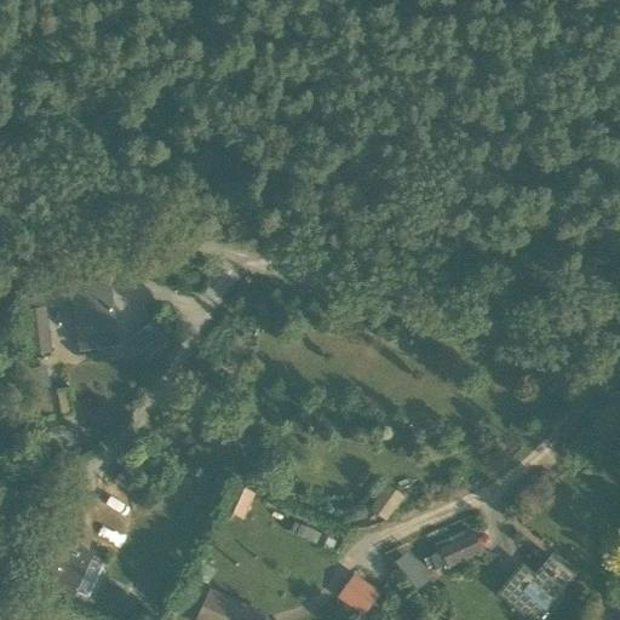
[(79,351),(120,345),(110,279),(70,283),(79,351)]
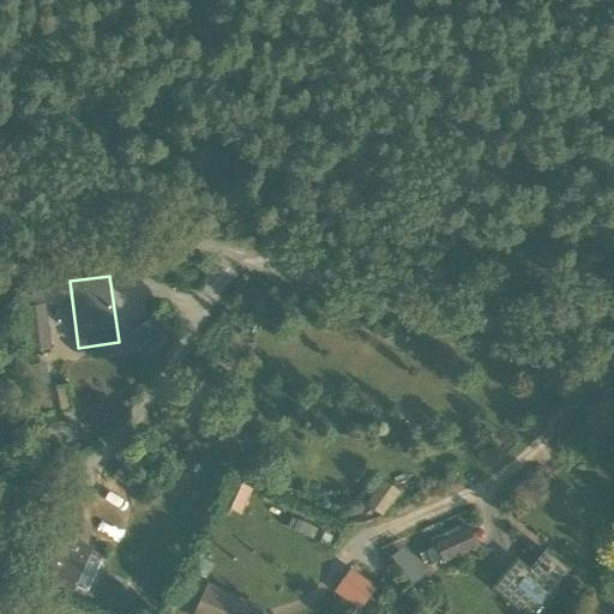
[(40,290),(17,293),(19,309),(42,307),(40,290)]
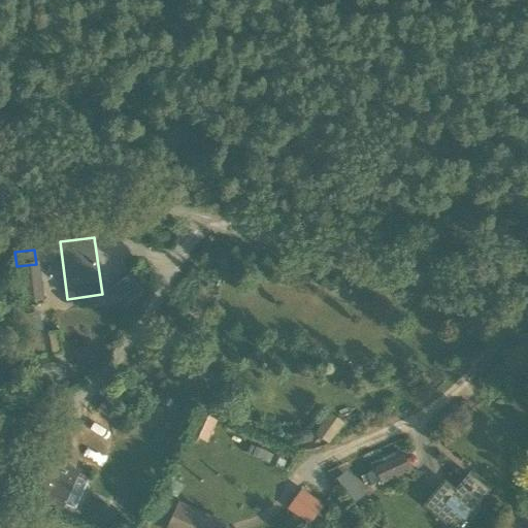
[(36,264),(17,266),(22,303),(41,301),(36,264)]
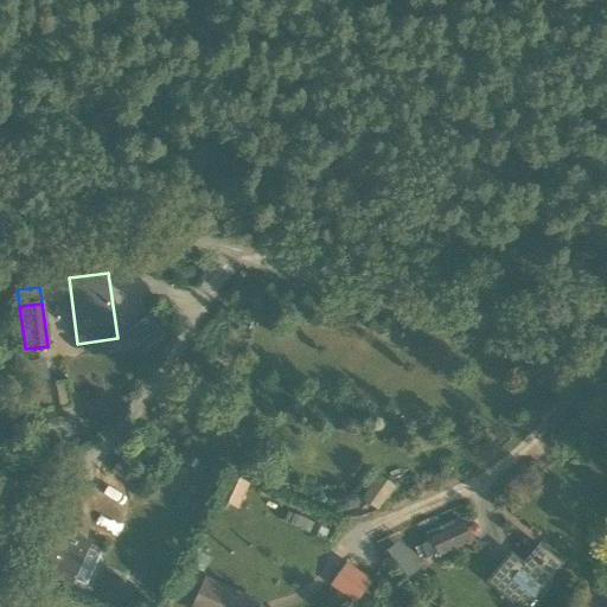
[(168,334),(151,312),(126,332),(144,355),(168,334)]
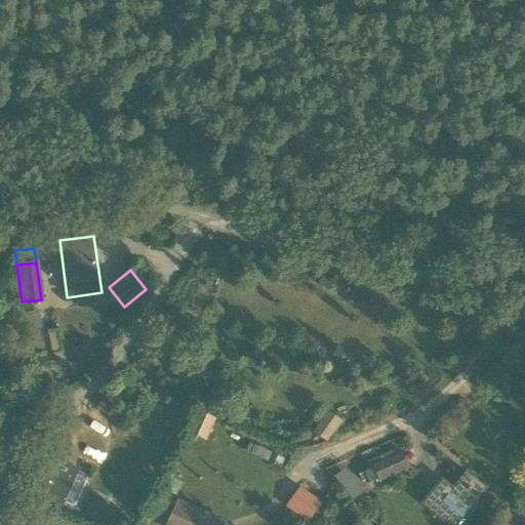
[(196,412),(188,434),(205,440),(213,419),(196,412)]
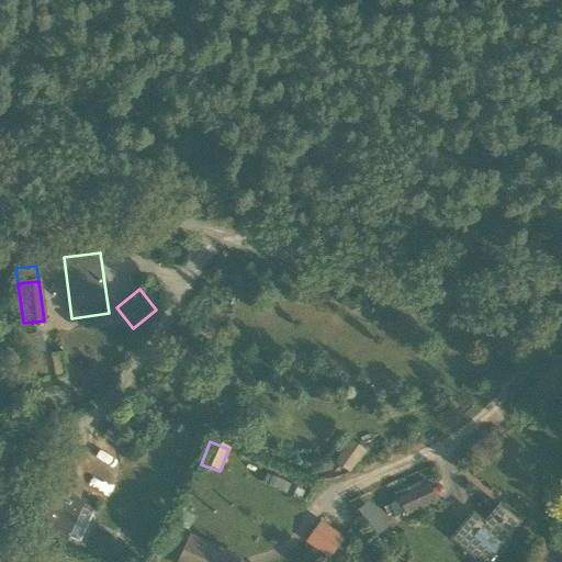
[(349,441),(335,463),(349,473),(364,451),(349,441)]
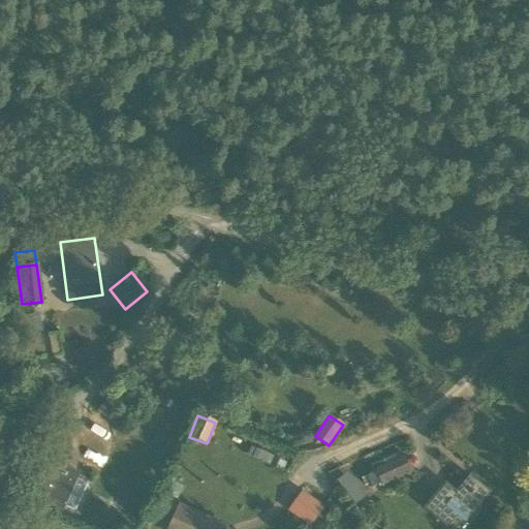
[(254,447),(244,443),(241,452),(250,456),(254,447)]
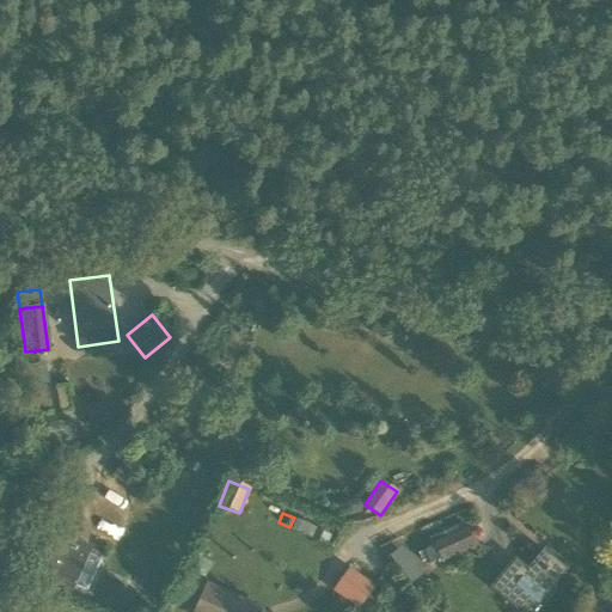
[(316,526),(295,516),(291,527),(311,537),(316,526)]
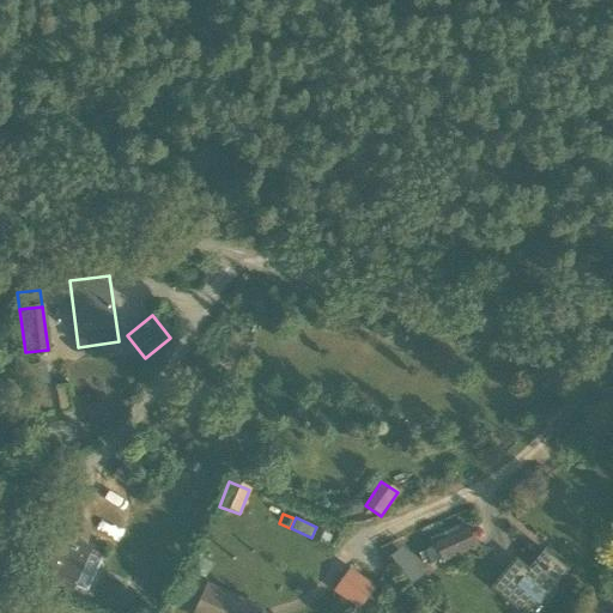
[(331,535),(316,528),(313,539),(327,545),(331,535)]
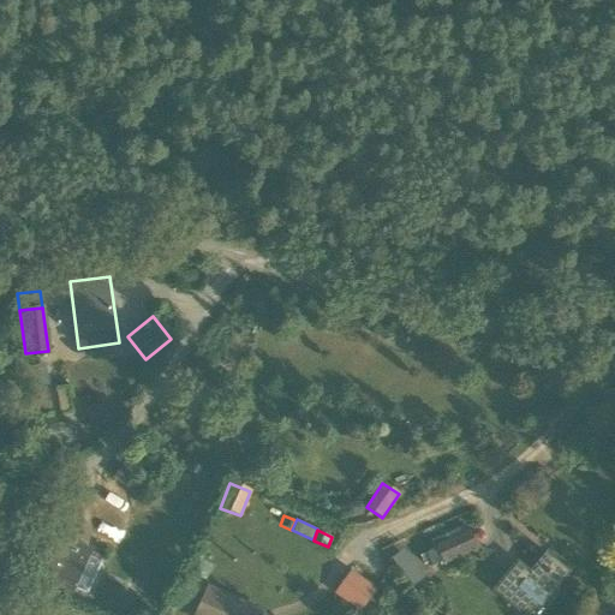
[(477,549),(469,531),(435,545),(436,549),(424,554),(431,571),(477,549)]
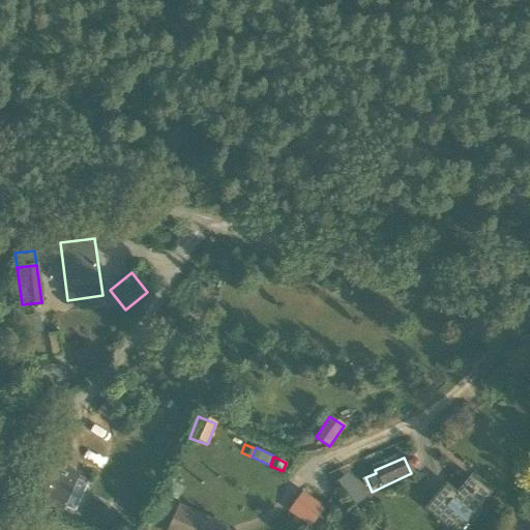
[(87,484),(76,479),(78,475),(55,465),(42,492),(40,491),(36,501),(47,506),(48,504),(61,510),(63,506),(75,511),(87,484)]
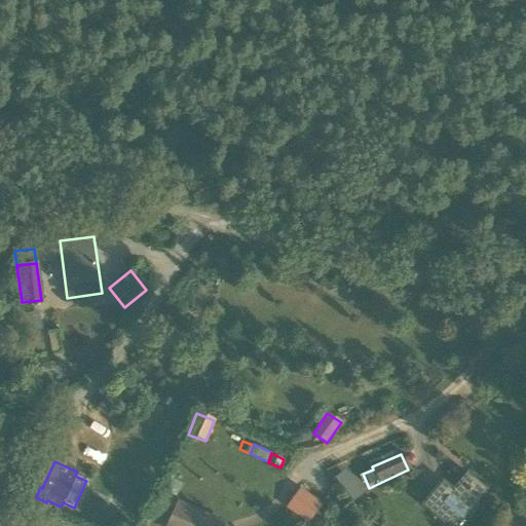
[(363,493),(344,468),(334,477),(351,501),(363,493)]
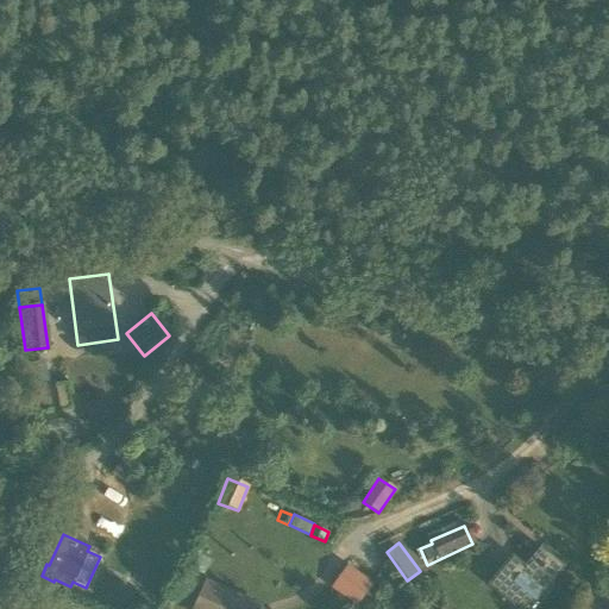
[(515,608),(537,608),(540,606),(535,601),(554,579),(531,559),(512,582),(498,571),(487,585),(515,608)]
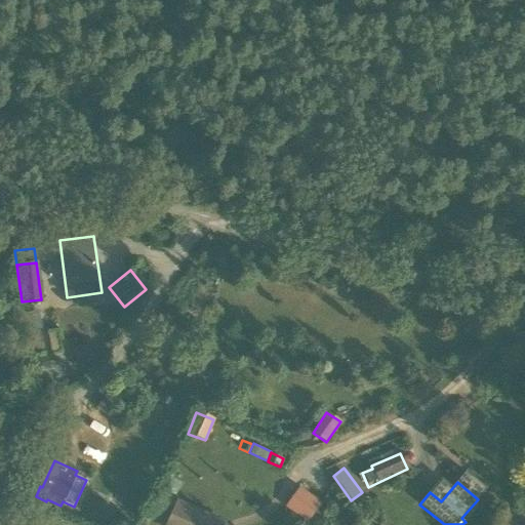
[(298,486),(284,506),(307,522),(322,502),(298,486)]
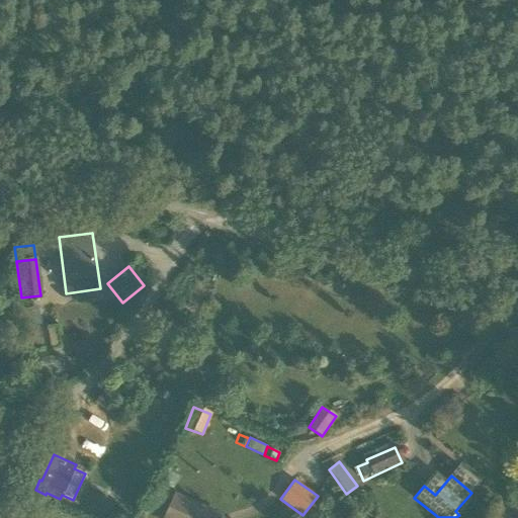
[(221,517),(223,514),(174,493),(162,517),(221,517)]
